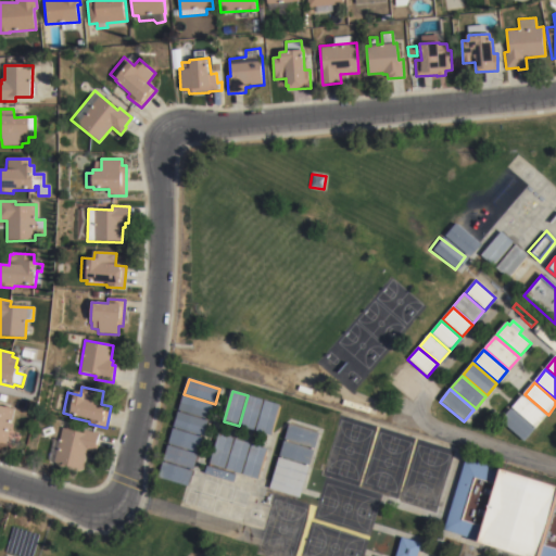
[(214,406),(209,421),(178,411),(182,396),(214,406)]
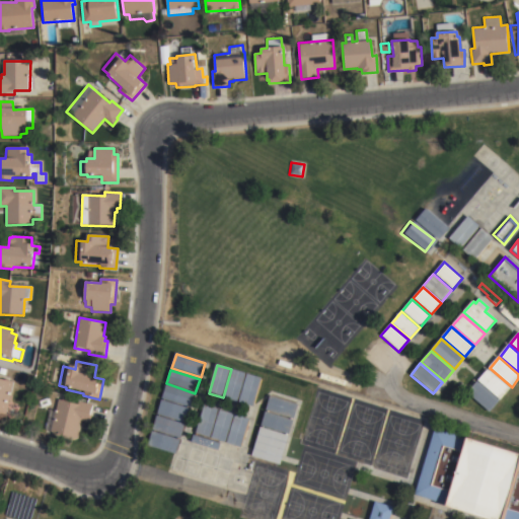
[(232,370),(247,374),(238,402),(224,398),(232,370)]
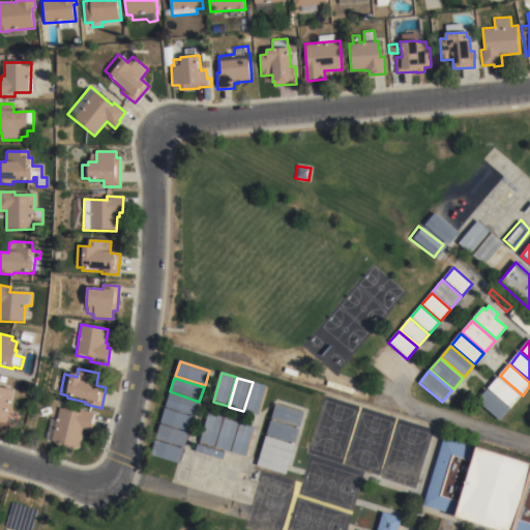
[(521,398),(510,409),(488,389),(498,378),(521,398)]
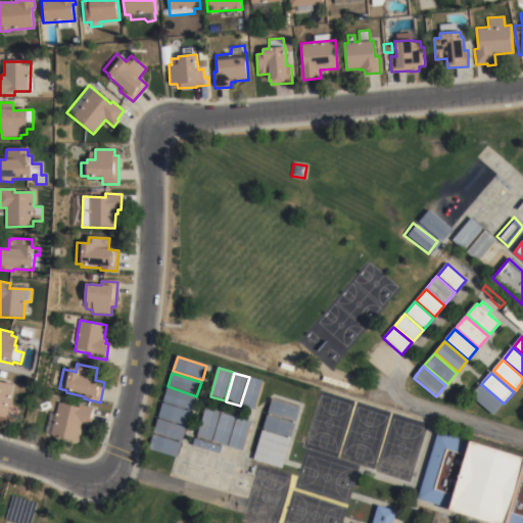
[(250,378),(265,382),(256,412),(242,407),(250,378)]
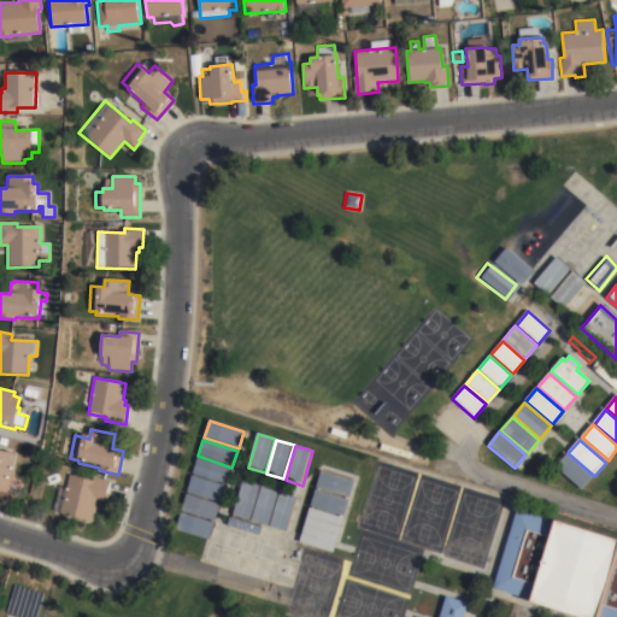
[(0,450),(16,454),(6,494),(0,492),(0,450)]
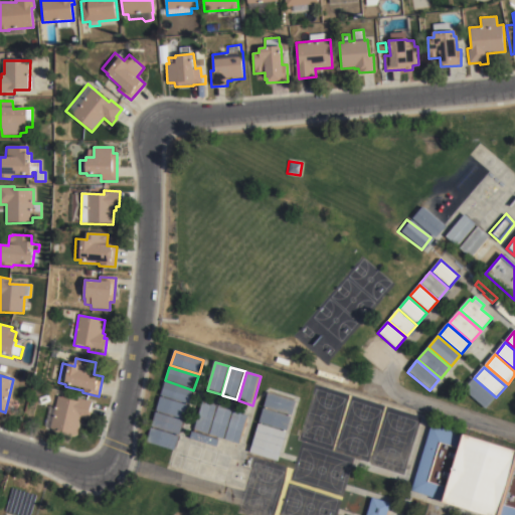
[(496,398),(486,409),(464,390),(474,379),(496,398)]
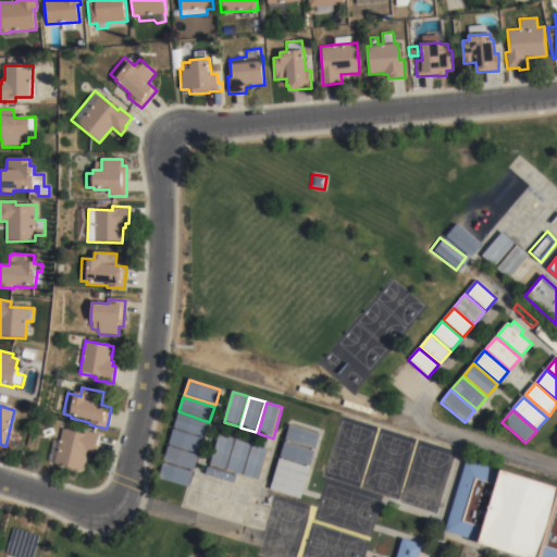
[(209,423),(205,438),(174,429),(178,413),(209,423)]
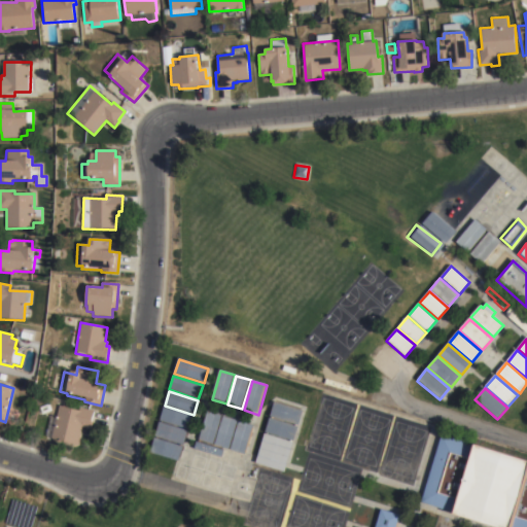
[(304,412),(300,426),(271,418),(275,403),(304,412)]
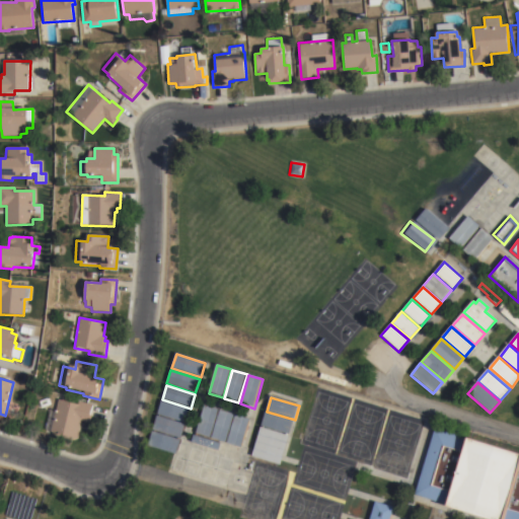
[(49,433),(45,432),(46,430),(45,430),(50,409),(56,410),(58,400),(78,405),(79,401),(93,405),(89,424),(81,422),(77,439),(50,432),(51,432),(49,431),(49,433)]
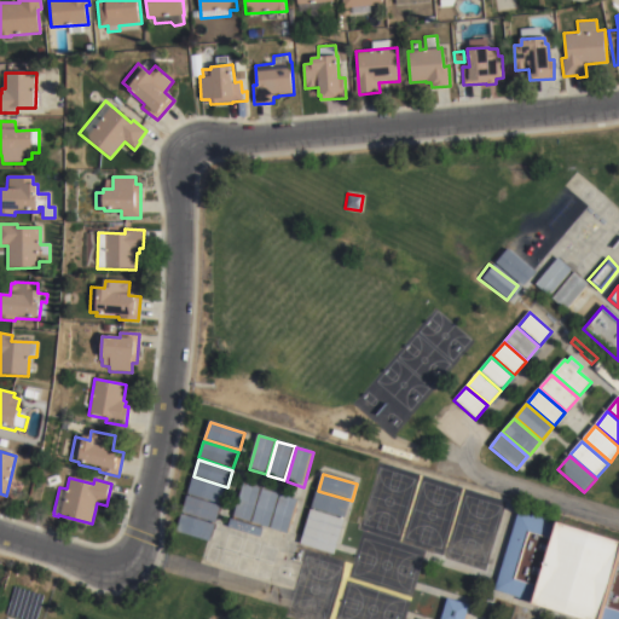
[(226,490),(221,505),(186,495),(192,479),(226,490)]
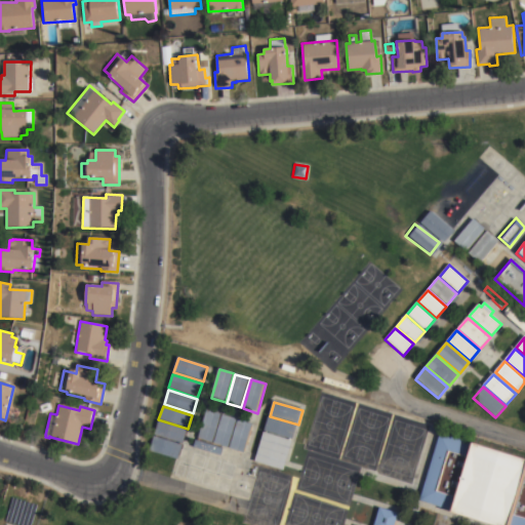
[(207,410),(221,415),(213,444),(198,440),(207,410)]
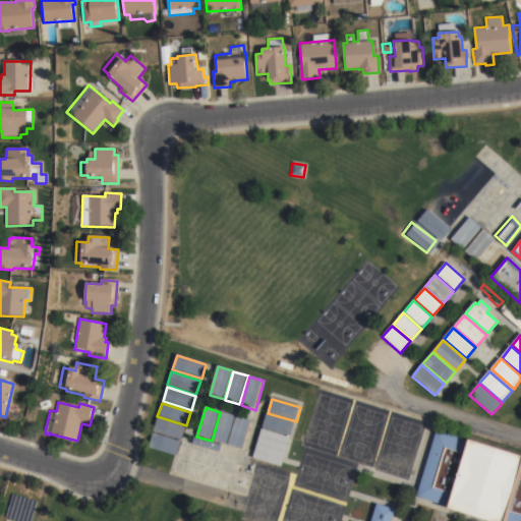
[(221,412),(235,417),(227,446),(212,442),(221,412)]
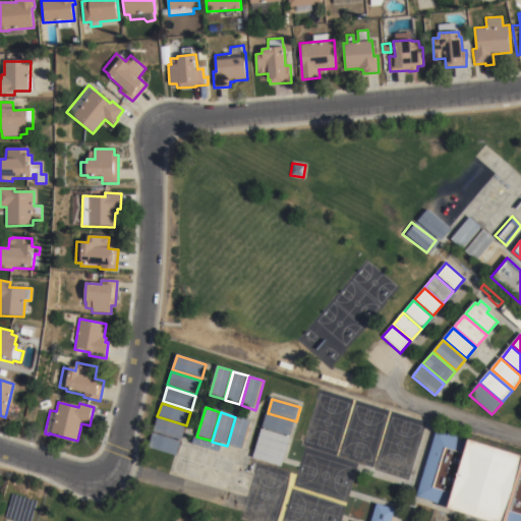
[(296,423),(291,438),(263,429),(267,414),(296,423)]
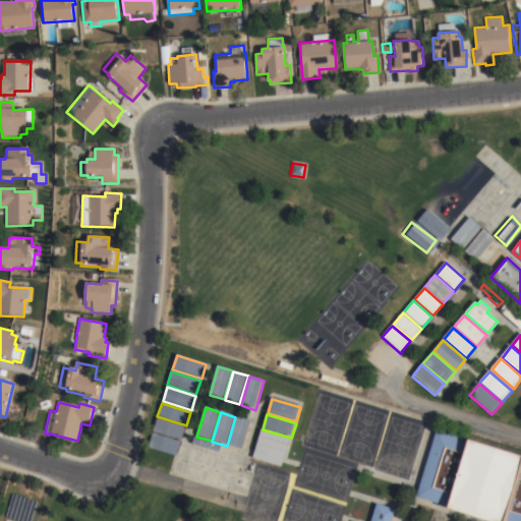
[(237,417),(251,421),(243,450),(228,446),(237,417)]
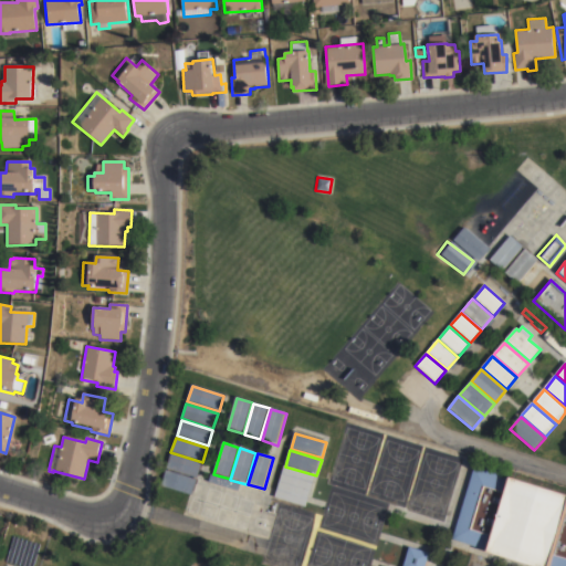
[(201,464),(197,480),(166,470),(170,454),(201,464)]
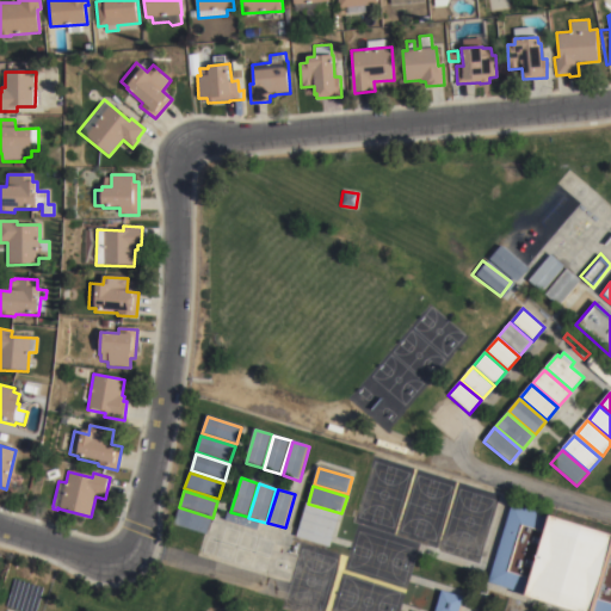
[(341,514),(339,522),(306,512),(308,505),(341,514)]
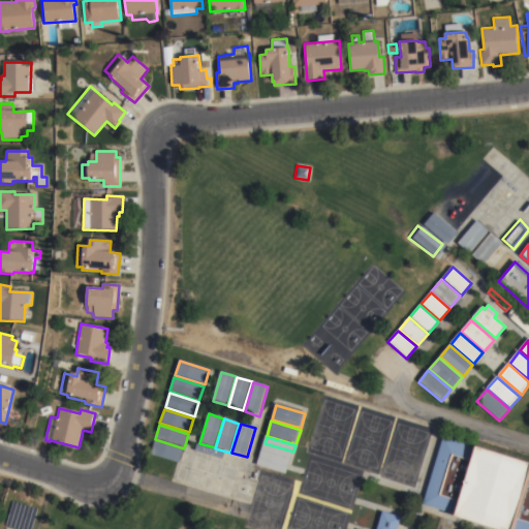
[(477,448),(478,445),(528,461),(528,528),(481,528),(421,510),(443,438),(477,448)]
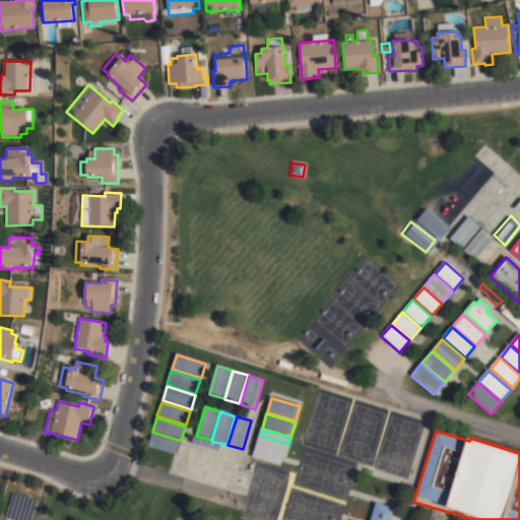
[(181,443),(176,456),(147,447),(152,433),(181,443)]
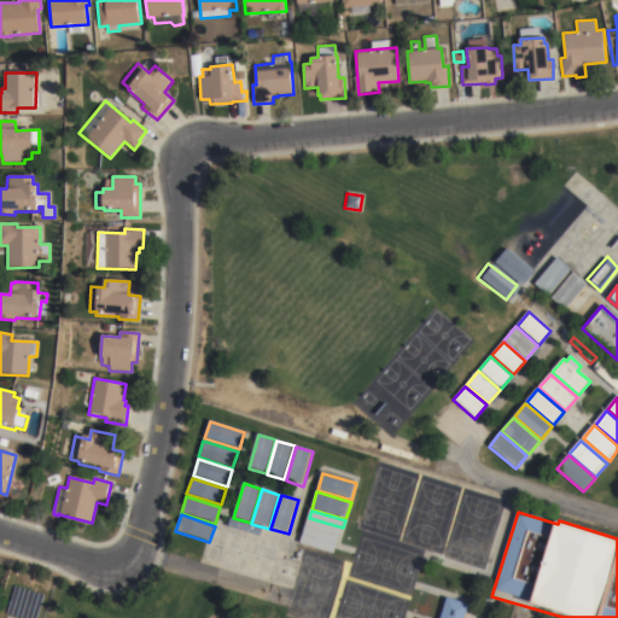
[(262,529),(260,537),(228,528),(231,519),(262,529)]
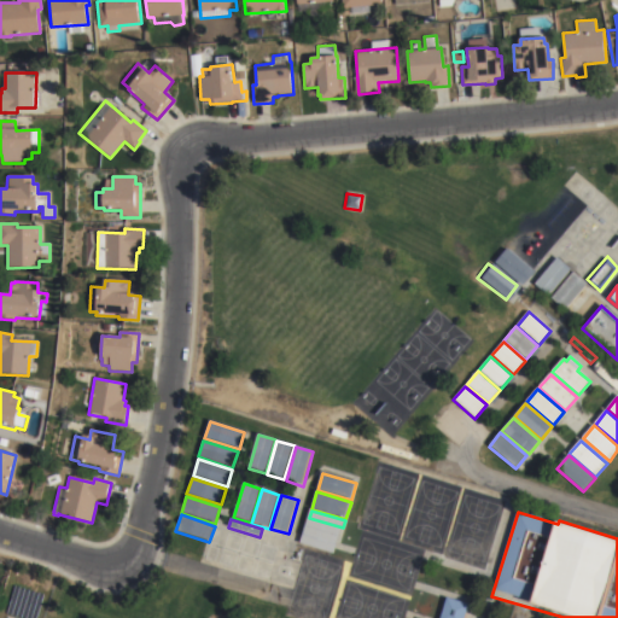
[(342,530),(339,537),(305,526),(308,519),(342,530)]
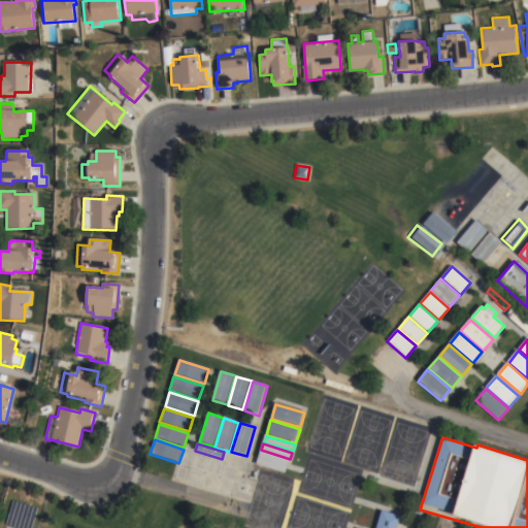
[(290,460),(288,466),(259,457),(261,451),(290,460)]
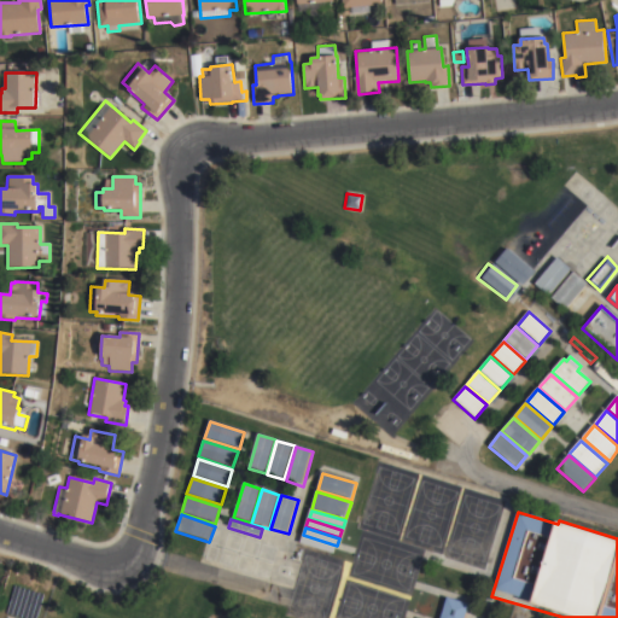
[(337,547),(334,554),(301,544),(303,536),(337,547)]
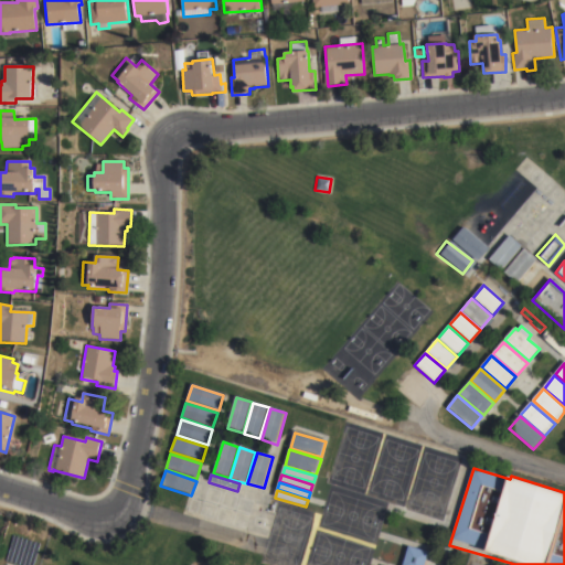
[(384,564),(385,562),(396,564),(401,564),(408,542),(428,548),(423,564),(384,564)]
